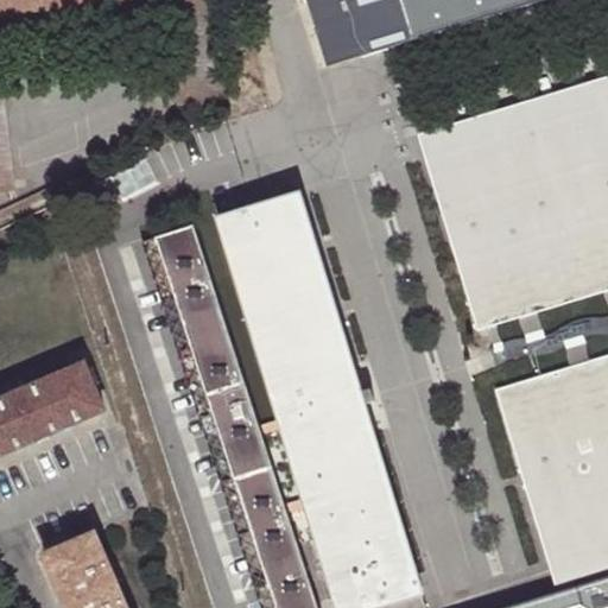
[(0,0),(0,14),(120,0),(0,0)]
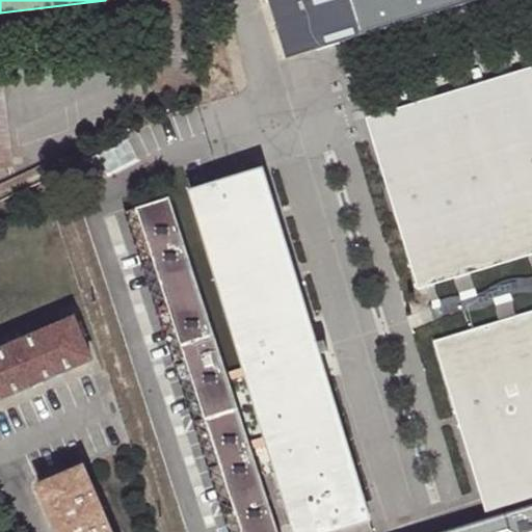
[(267,0),(286,58),(476,0),(267,0)]
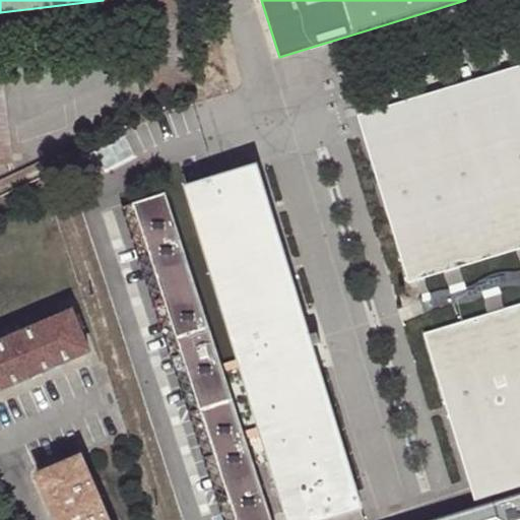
[(0,164),(10,163),(0,74),(0,164)]
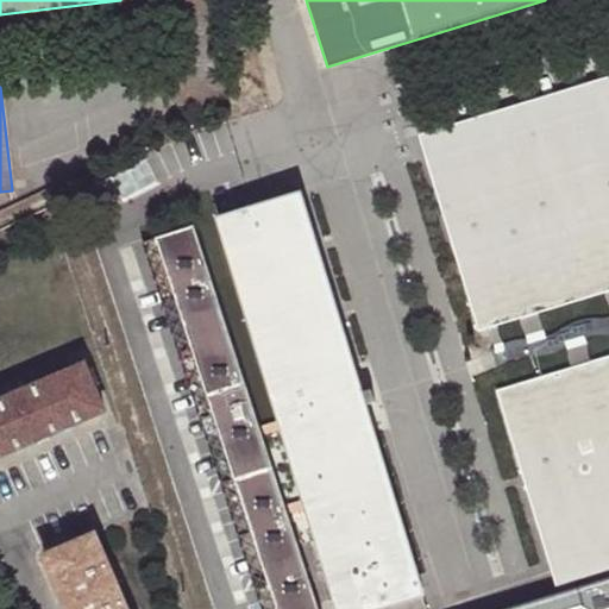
[(608,290),(608,104),(425,161),(477,331),(608,290)]
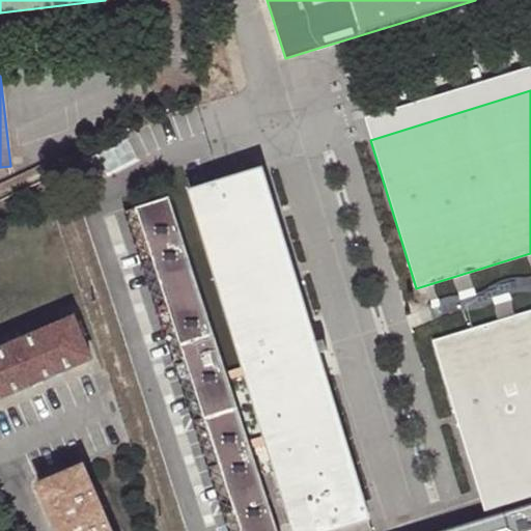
[(361,530),(370,529),(262,168),(191,189),(244,366),(246,373),(264,435),(267,442),(292,530),(361,530)]
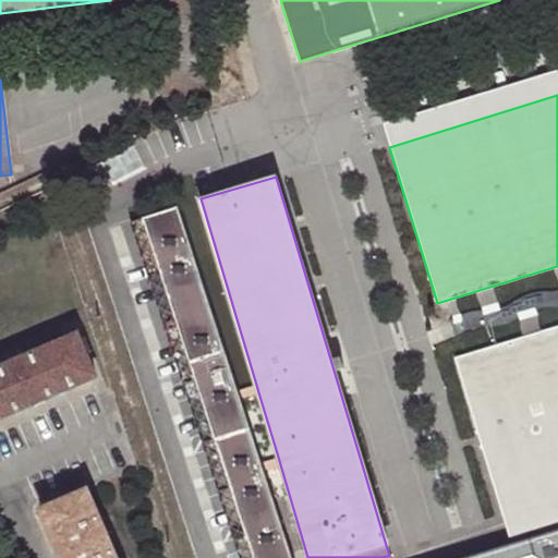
[(144,217),(252,557),(290,557),(263,471),(261,462),(240,399),(238,390),(179,206),(144,217)]
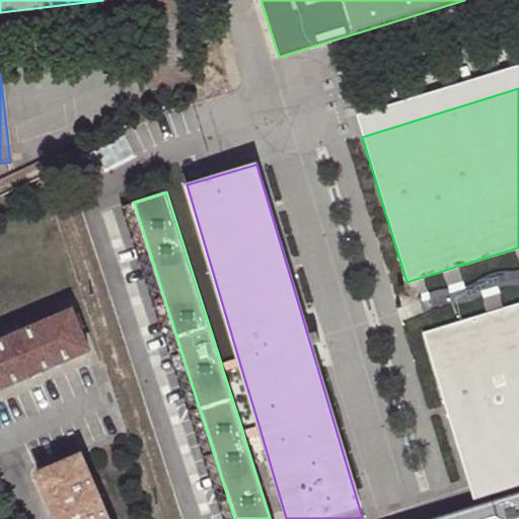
[(518,303),(422,332),(466,478),(518,462),(518,303)]
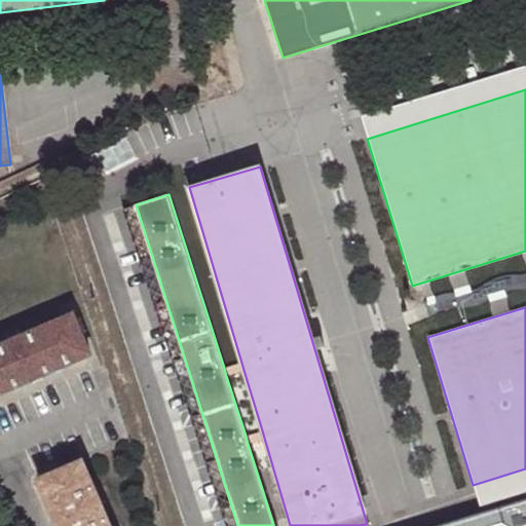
[(0,392),(89,353),(72,313),(0,345),(0,392)]
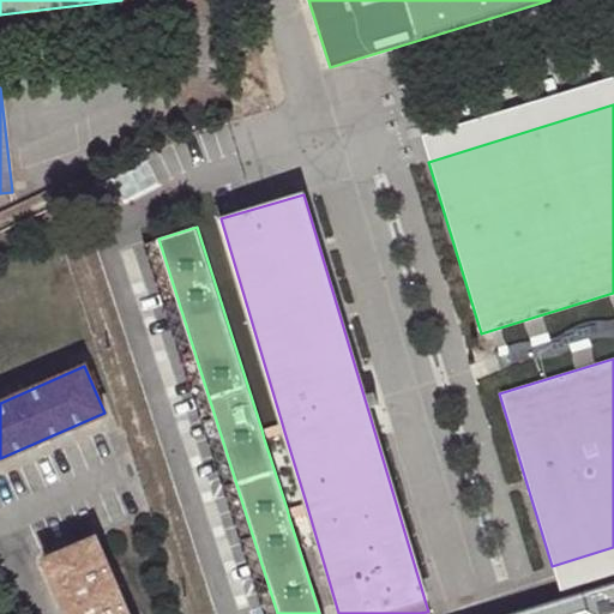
[(282,423),(262,429),(264,439),(284,432),(282,423)]
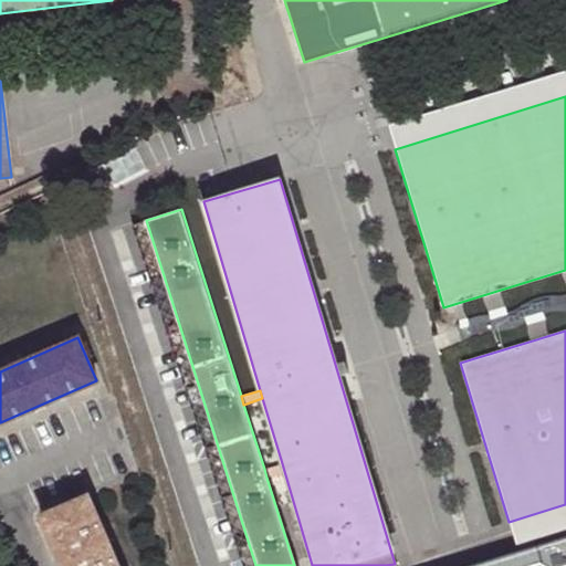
[(282,463),(264,469),(266,478),(284,471),(282,463)]
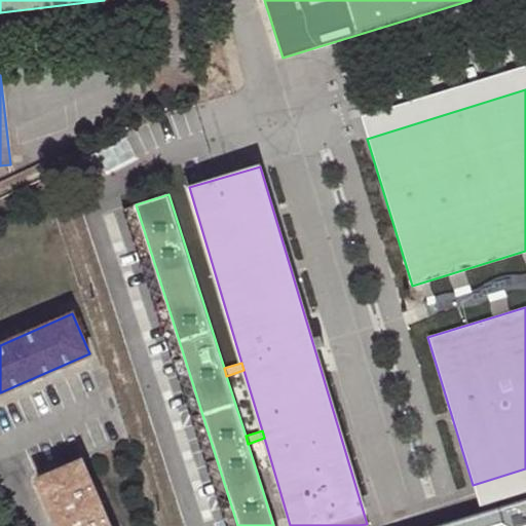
[(110,525),(82,462),(39,481),(59,525),(110,525)]
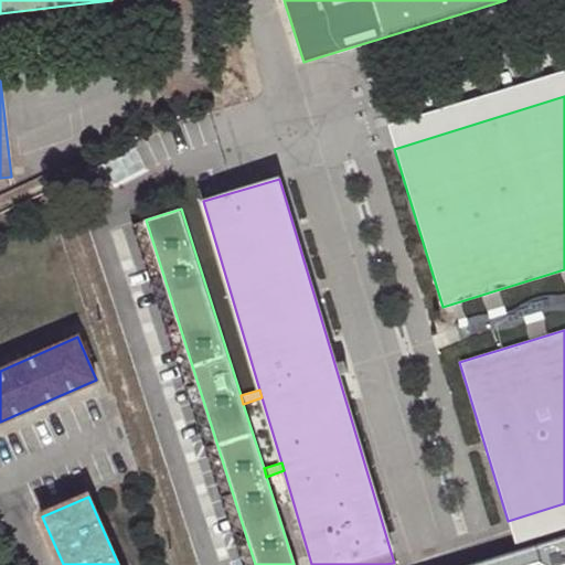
[(564,564),(564,534),(516,550),(521,564),(516,564),(564,564)]
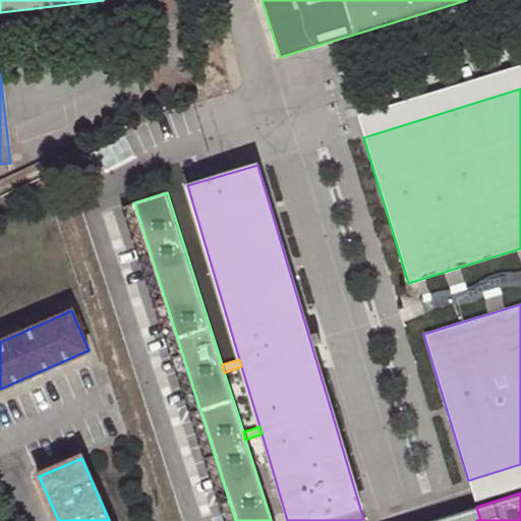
[(476,520),(480,520),(476,507),(430,520),(476,520)]
